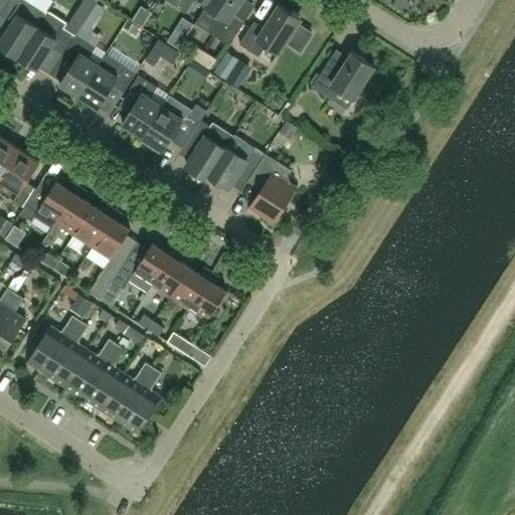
[(12,22),(0,40),(0,43),(2,45),(1,50),(10,56),(15,53),(18,55),(46,12),(29,0),(9,0),(1,14),(12,22)]
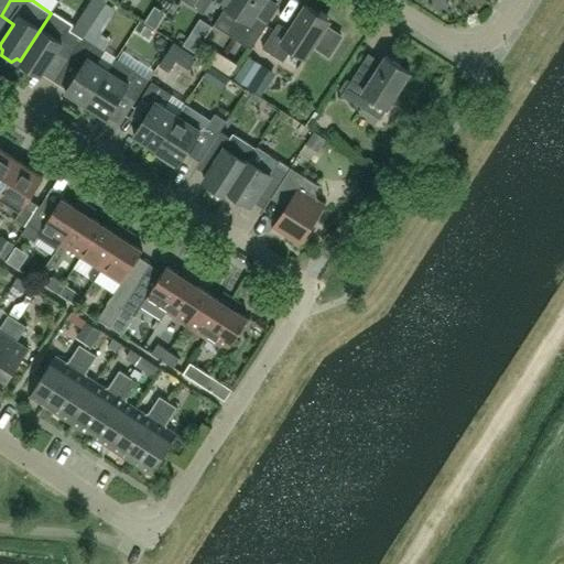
[(0,0),(0,14),(1,15),(10,0),(0,0)]
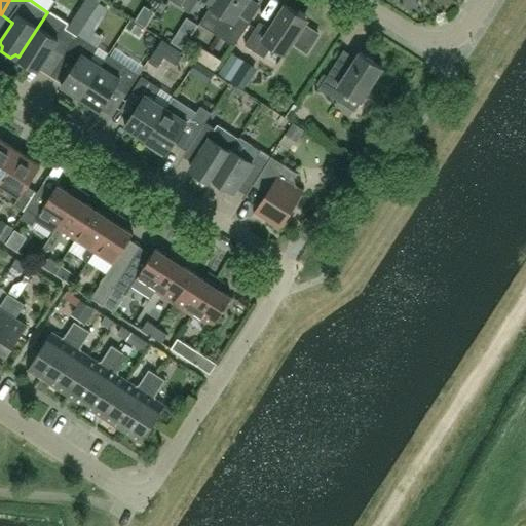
[(212,5),(215,0),(172,0),(190,12),(197,0),(210,0),(213,2),(211,5),(212,5)]
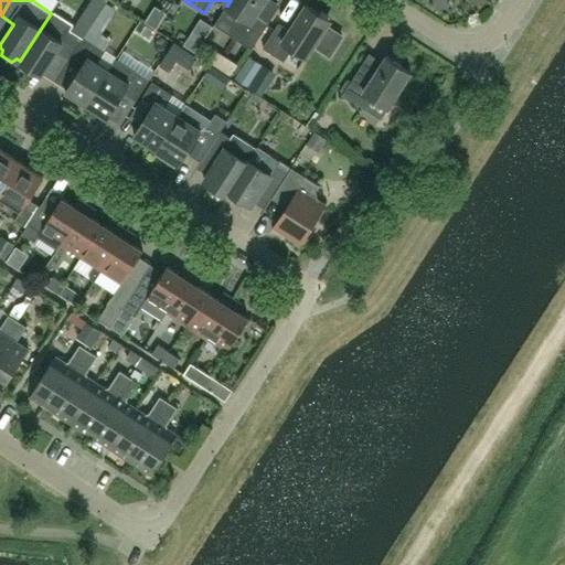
[(264,0),(231,0),(227,6),(215,24),(252,49),(269,23),(256,14),(264,0)]
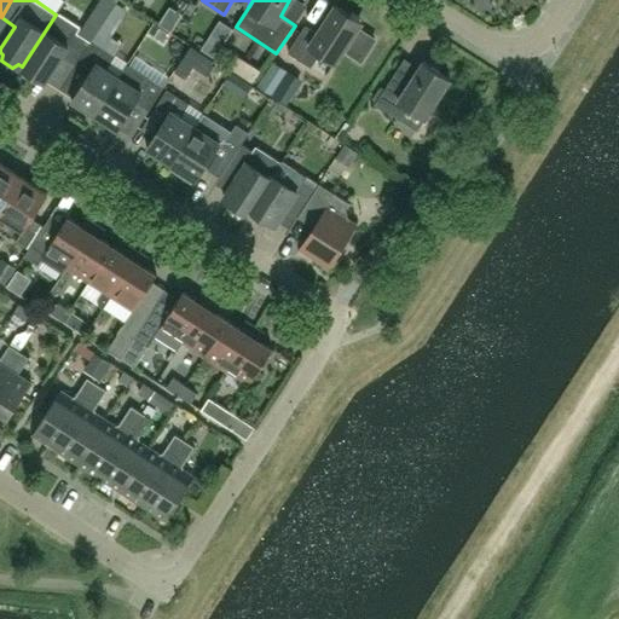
[(375,39),(358,28),(362,21),(336,5),(318,33),(306,24),(288,52),(312,67),(322,52),(336,62),(345,48),(362,59),(375,39)]
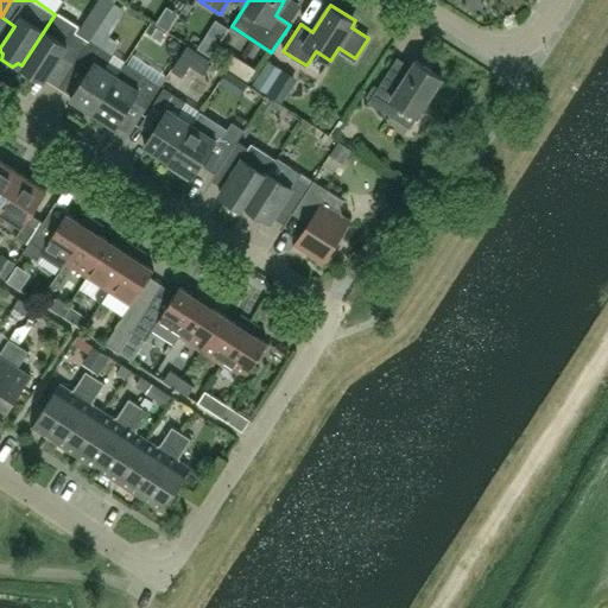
[(90,40),(77,32),(80,29),(56,13),(55,14),(21,65),(26,68),(25,74),(37,81),(42,78),(45,81),(61,56),(75,64),(90,40)]
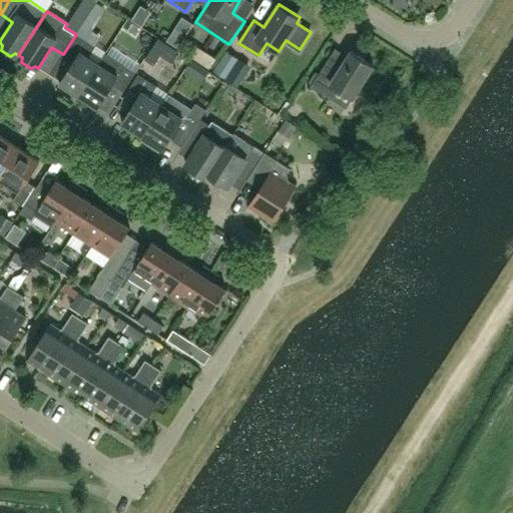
[(99,63),(89,56),(96,46),(76,34),(63,54),(74,61),(60,82),(79,94),(99,63)]
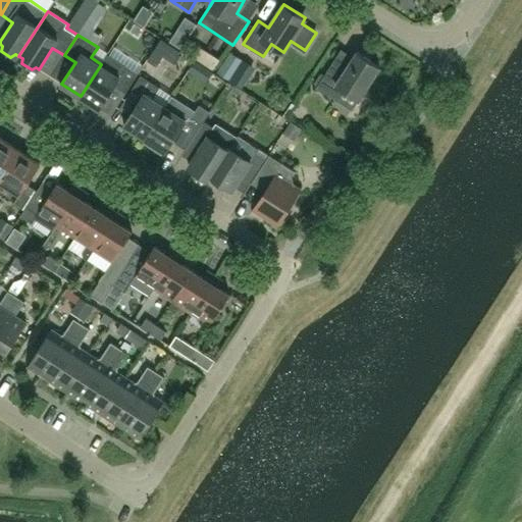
[(380,66),(357,51),(345,71),(332,63),(317,87),(337,99),(345,89),(359,98),(380,66)]
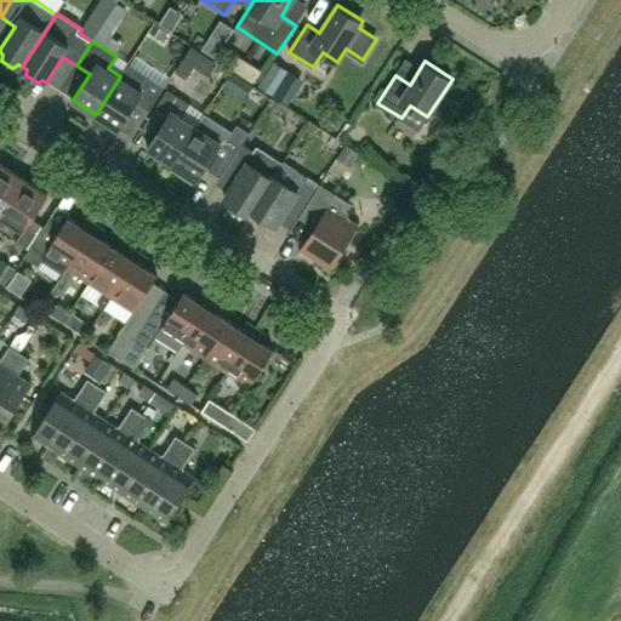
[(262,84),(274,92),(288,70),(275,63),(262,84)]
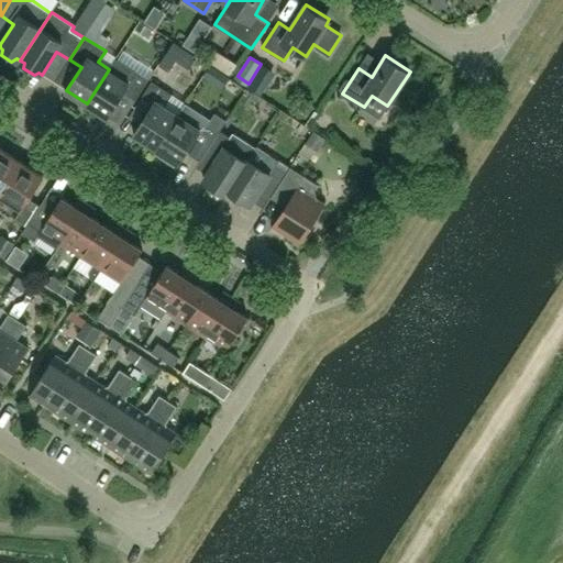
[(135,101),(150,79),(117,58),(109,69),(87,103),(108,117),(123,94),(135,101)]
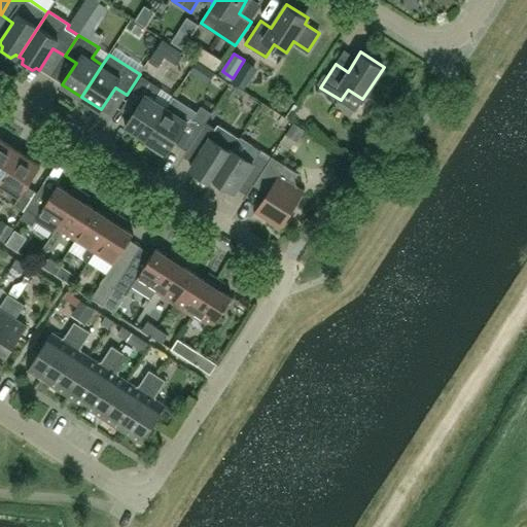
[(139,104),(126,126),(146,139),(167,106),(155,99),(162,89),(142,76),(129,97),(139,104)]
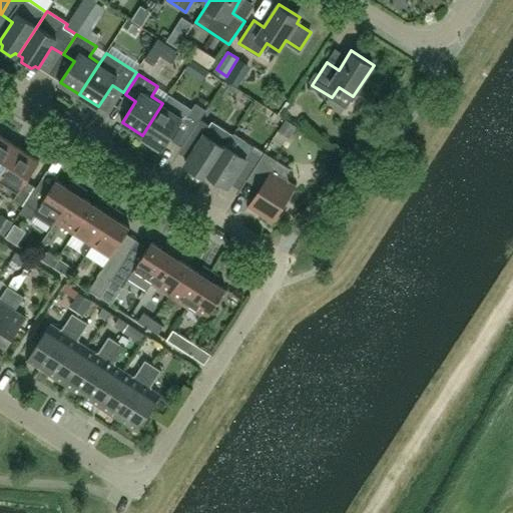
[(144,136),(142,139),(159,150),(161,147),(163,148),(171,135),(174,138),(182,134),(183,132),(189,136),(200,118),(206,109),(196,102),(192,109),(169,94),(162,103),(142,135),(144,136)]
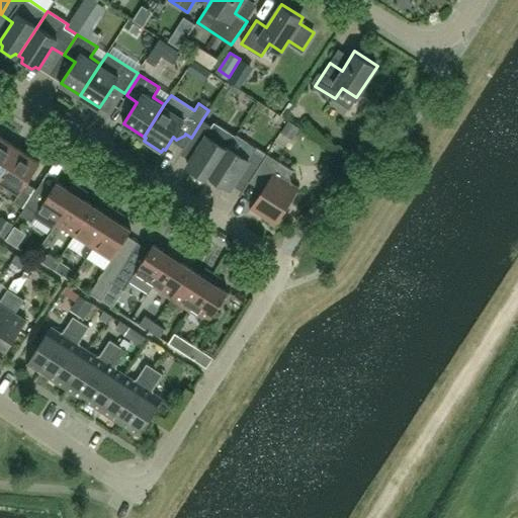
[(216,123),(213,126),(202,119),(191,138),(201,144),(187,165),(208,178),(228,148),(235,136),(216,123)]
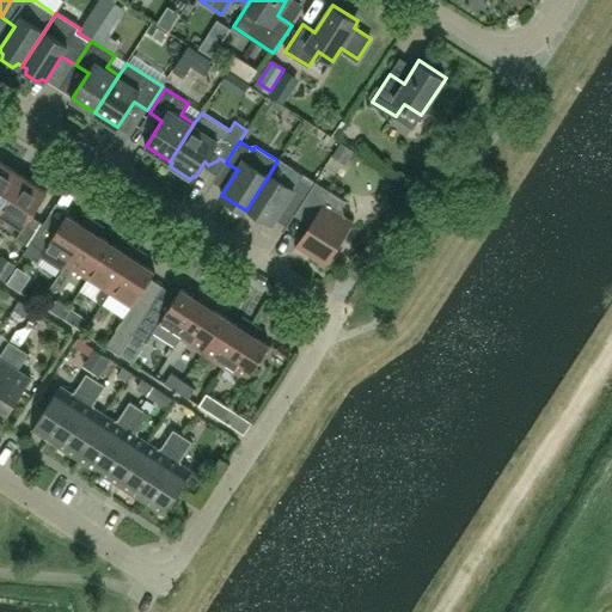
[(279,158),(277,160),(269,175),(246,210),(249,207),(273,222),(287,200),(299,207),(313,185),(301,178),(305,175),(279,158)]
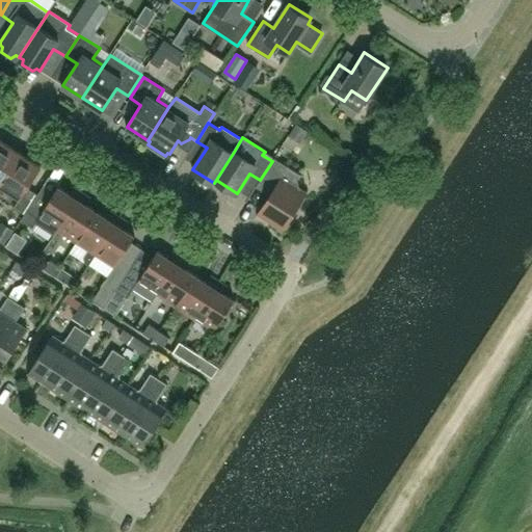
[(22,152),(1,138),(0,140),(0,185),(1,184),(22,152)]
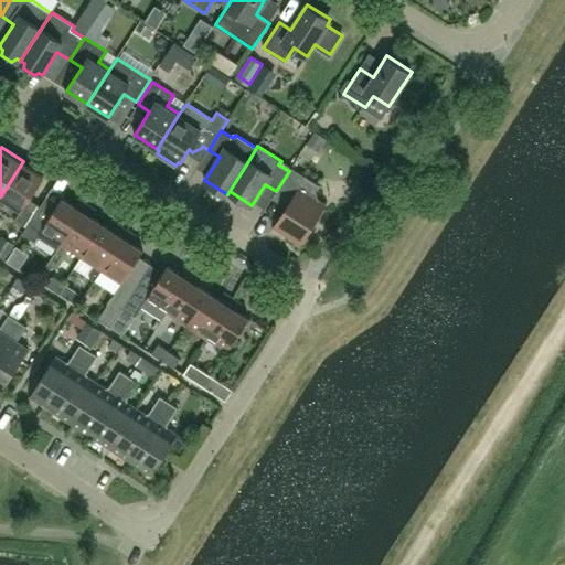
[(44,174),(23,161),(1,195),(22,209),(16,219),(27,225),(40,204),(30,198),(44,174)]
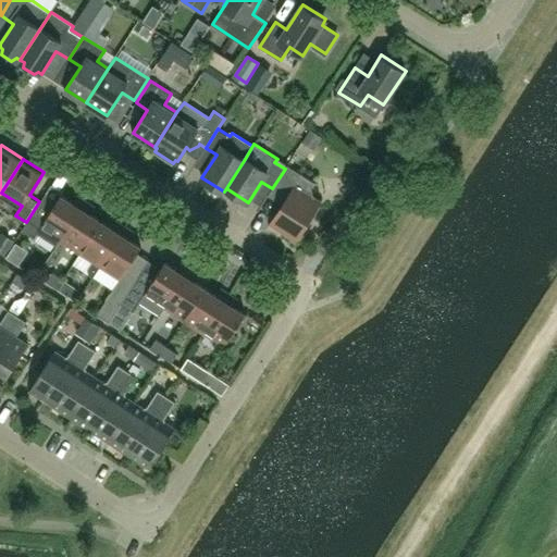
[(269,194),(283,203),(269,225),(270,226),(272,223),(296,237),(294,242),(295,243),(320,202),(323,199),(322,198),(319,201),(314,198),(312,187),(316,182),(288,164),(285,169),(272,188),(269,194)]
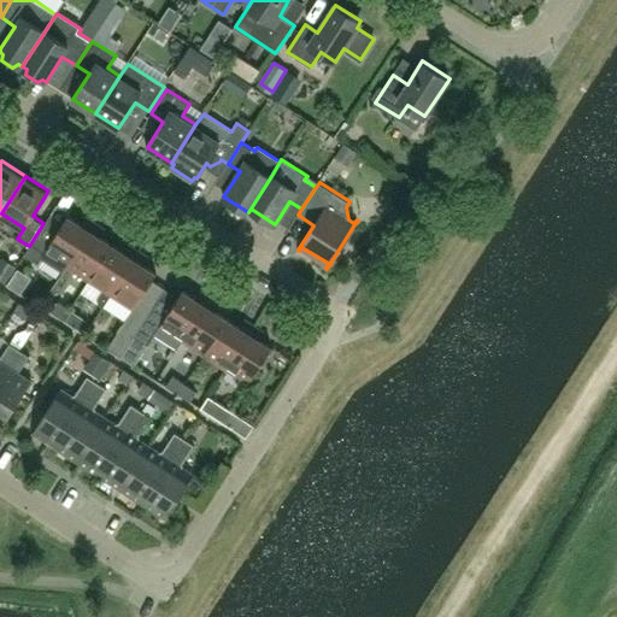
[(64,270),(68,265),(95,222),(86,215),(81,222),(68,215),(62,224),(50,216),(25,253),(39,263),(42,257),(64,270)]
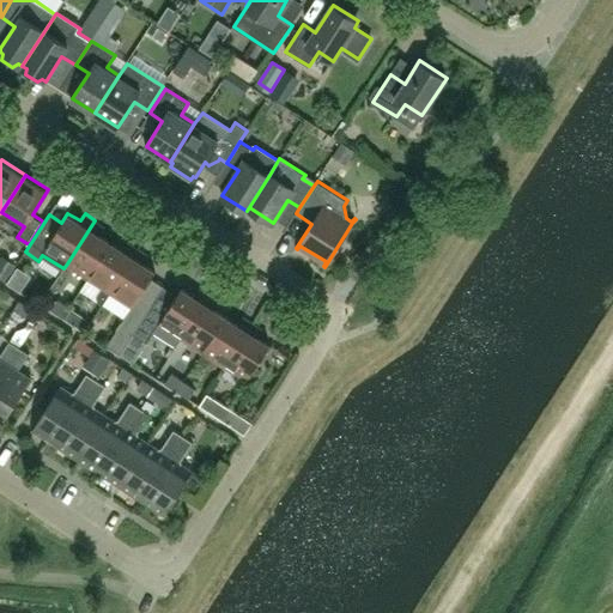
[(104,226),(95,220),(67,263),(89,278),(111,241),(99,234),(104,226)]
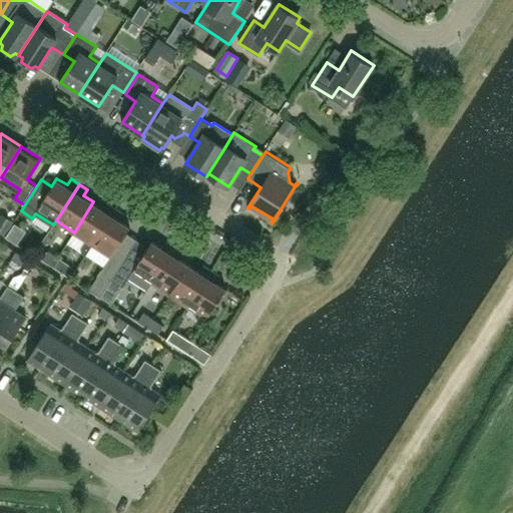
[(103,208),(93,201),(74,232),(85,239),(80,246),(81,251),(85,254),(92,243),(94,241),(115,207),(107,202),(103,208)]
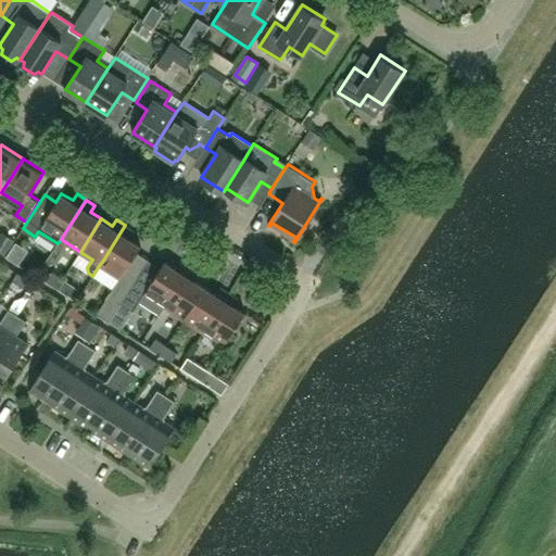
[(135,230),(125,225),(102,262),(100,264),(121,277),(98,313),(110,321),(122,303),(138,276),(126,268),(141,244),(130,238),(135,230)]
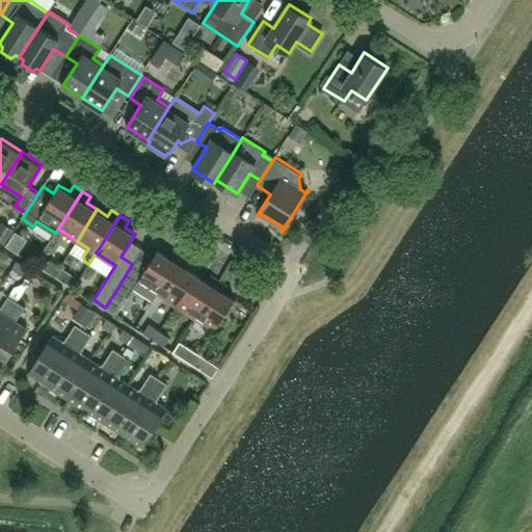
[(157,294),(182,255),(173,249),(168,256),(158,248),(143,271),(132,264),(116,290),(128,297),(132,290),(152,301),(157,294)]
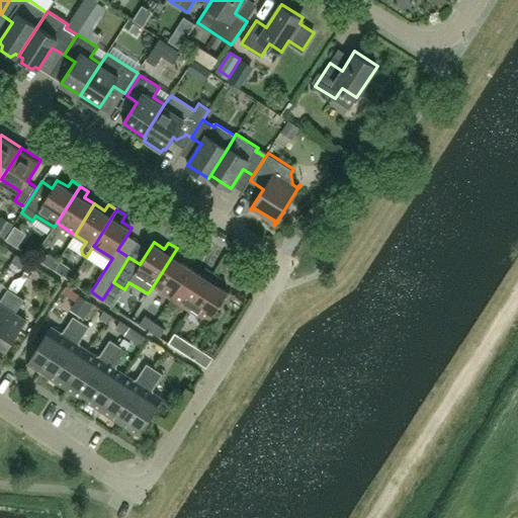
[(185,254),(177,248),(153,286),(171,297),(191,266),(181,260),(185,254)]
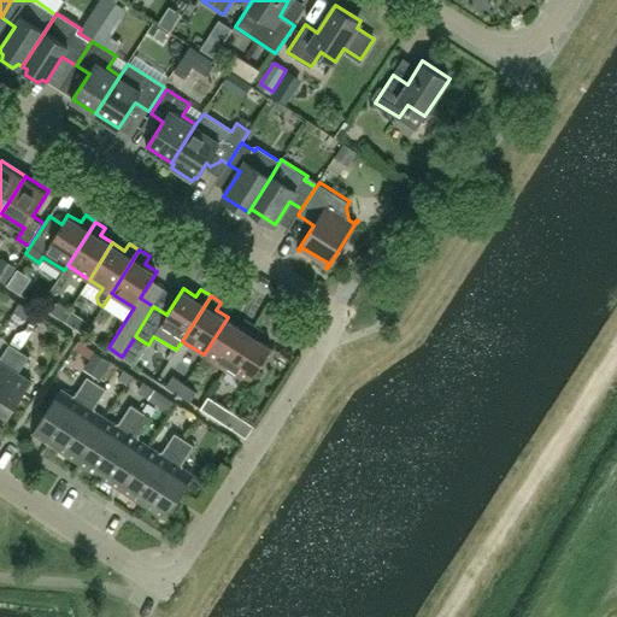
[(71,309),(58,301),(52,311),(64,319),(71,309)]
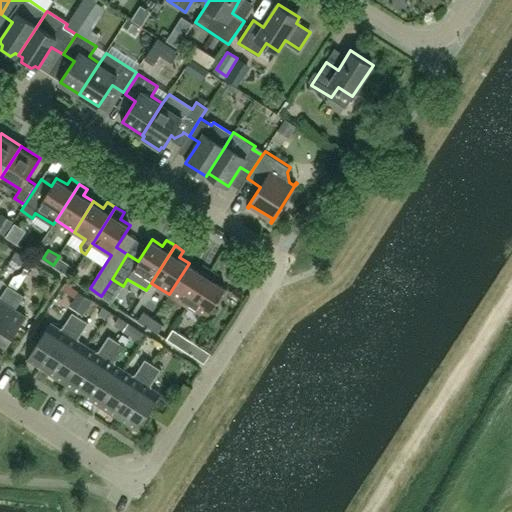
[(69,263),(59,256),(53,265),(63,271),(69,263)]
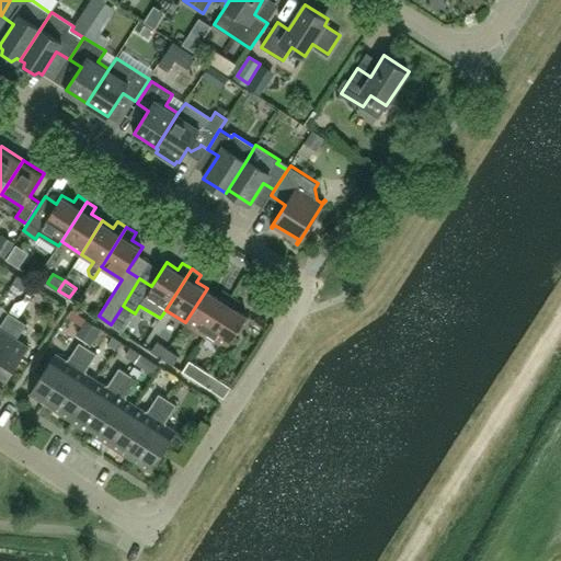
[(218,296),(207,288),(185,322),(206,334),(231,295),(222,288),(218,296)]
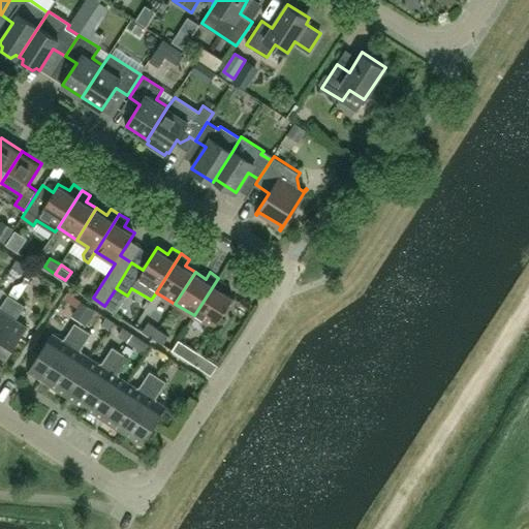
[(226,283),(218,278),(194,315),(214,328),(234,297),(222,289),(226,283)]
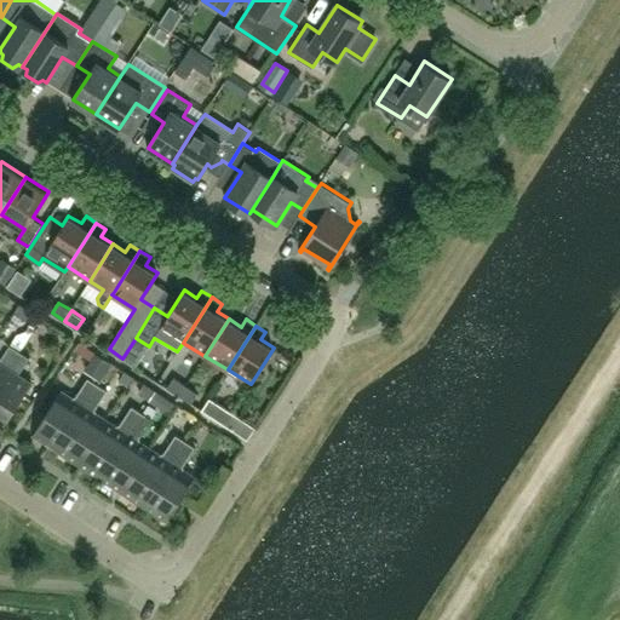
[(0,360),(0,382),(19,351),(10,345),(0,360)]
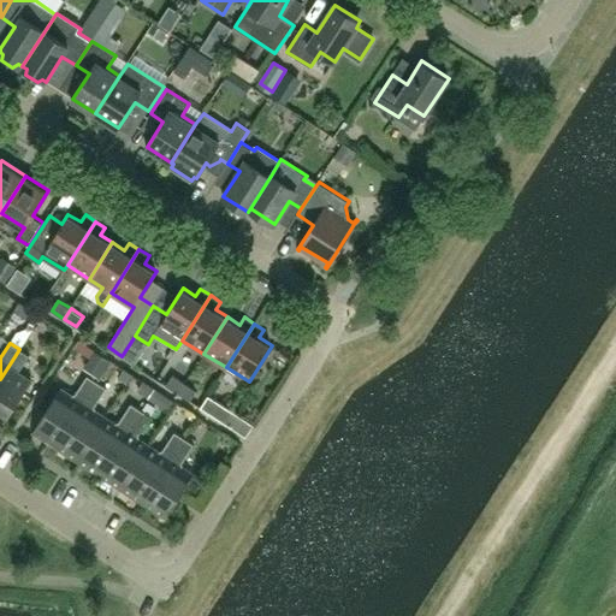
[(19,349),(0,379),(0,410),(9,416),(31,380),(19,372),(30,356),(19,349)]
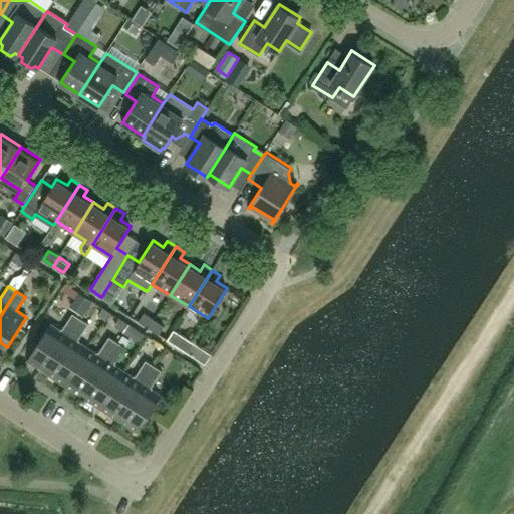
[(149,327),(155,319),(145,312),(139,321),(149,327)]
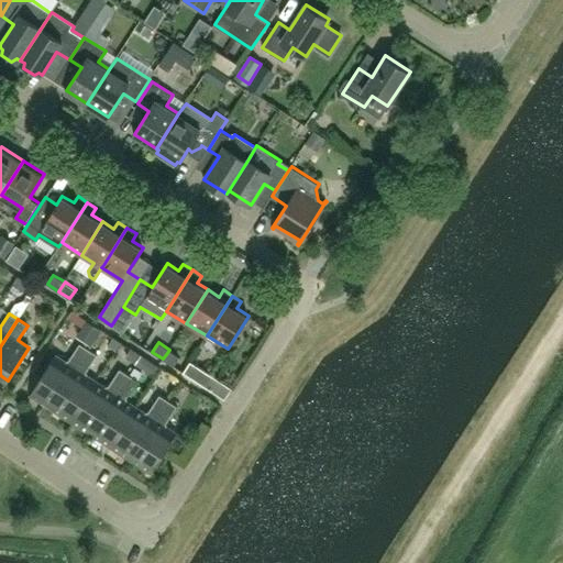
[(31,395),(51,408),(89,349),(80,343),(69,360),(65,361),(47,349),(37,364),(46,370),(31,395)]
